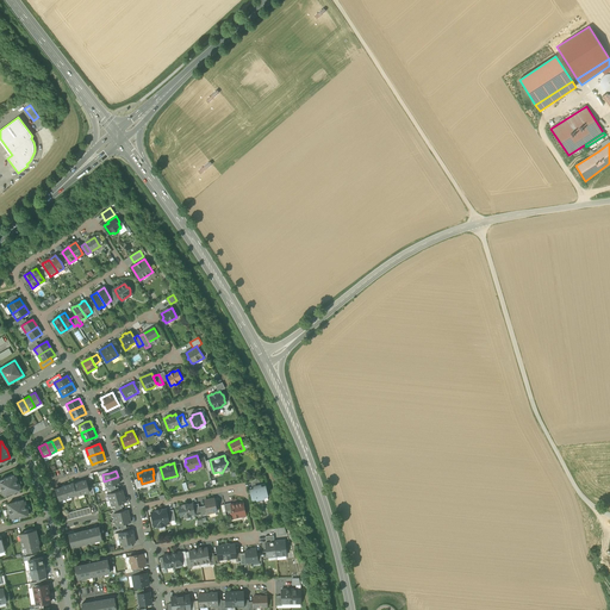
[(4,493),(5,496),(20,490),(19,487),(20,487),(17,477),(16,477),(14,474),(0,479),(0,486),(2,495),(4,493)]
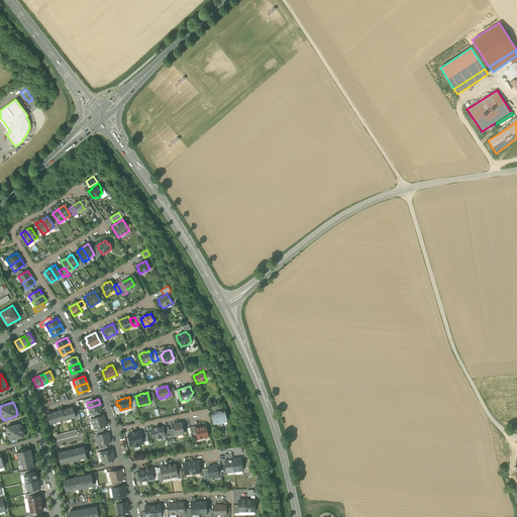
[(102,409),(100,404),(88,408),(90,413),(97,411),(102,409)]
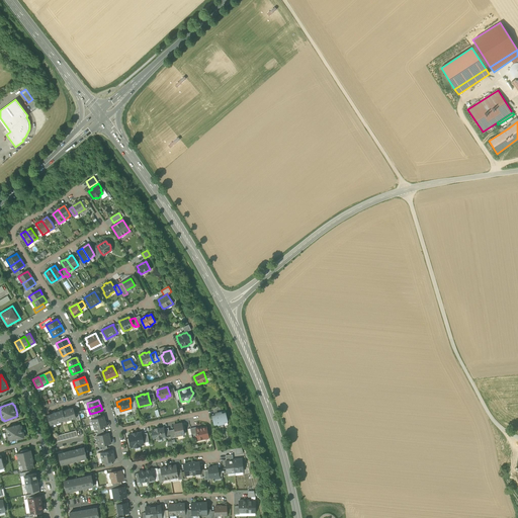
[(212,408),(213,414),(221,412),(220,405),(212,408)]
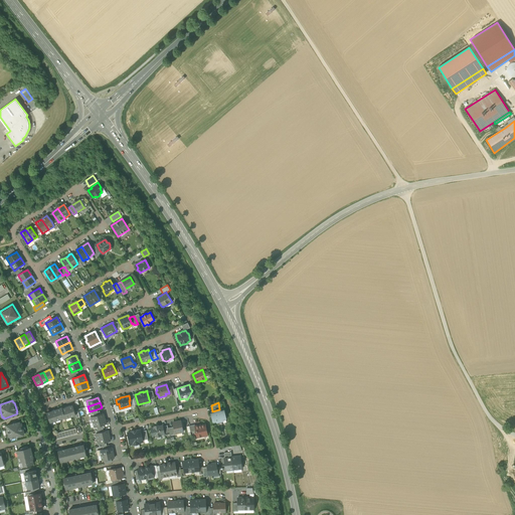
[(72,405),(67,407),(70,416),(75,414),(72,405)]
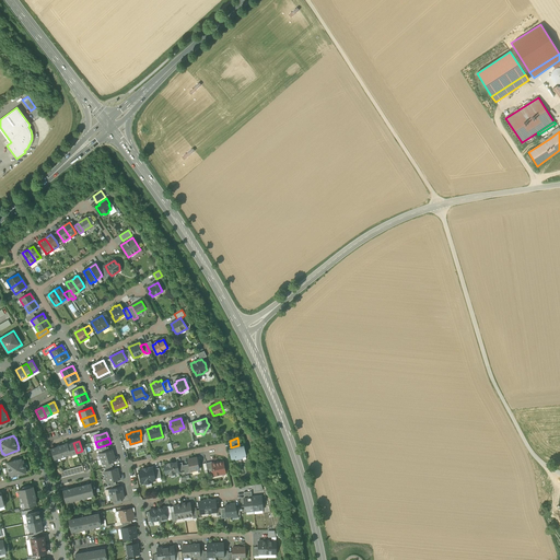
[(66,456),(71,454),(68,444),(68,443),(62,445),(66,456)]
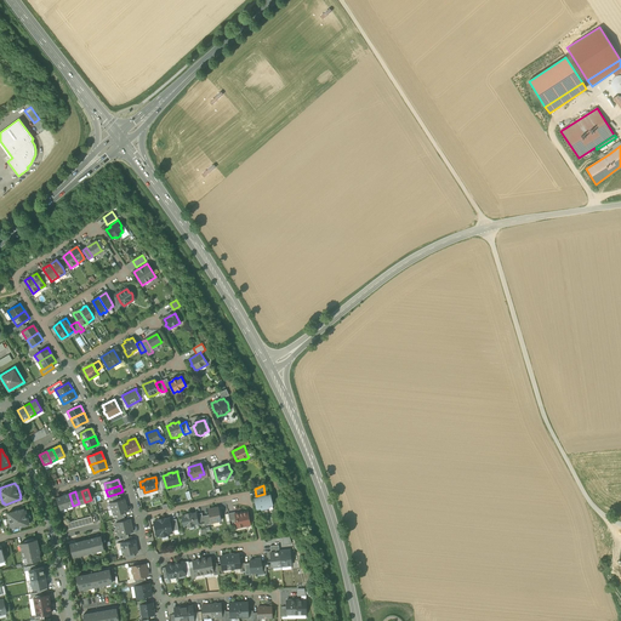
[(79,505),(85,502),(81,491),(75,493),(79,503),(79,505)]
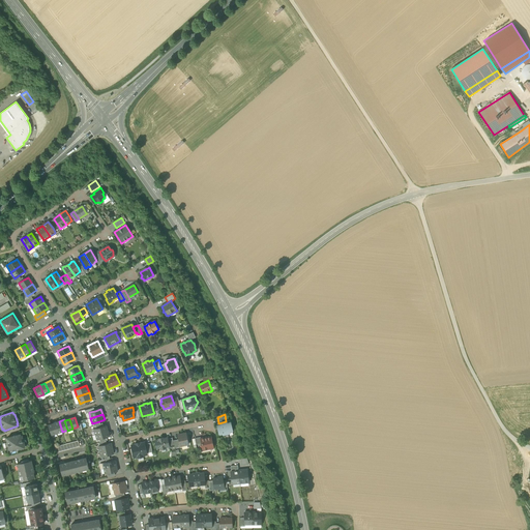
[(217,423),(219,435),(233,432),(230,420),(226,421),(218,423),(217,423)]
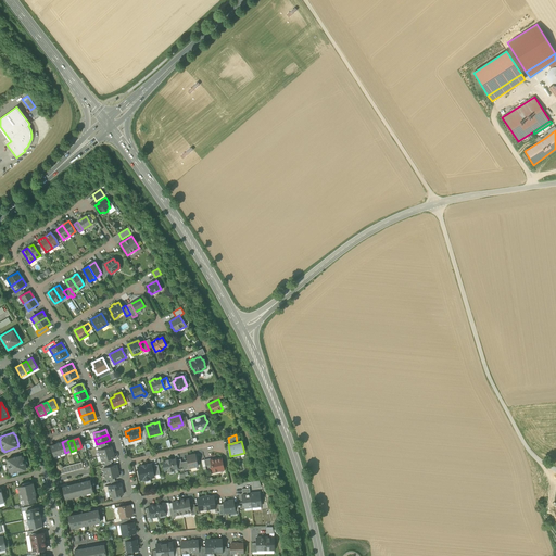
[(60,454),(65,453),(62,442),(57,444),(60,454)]
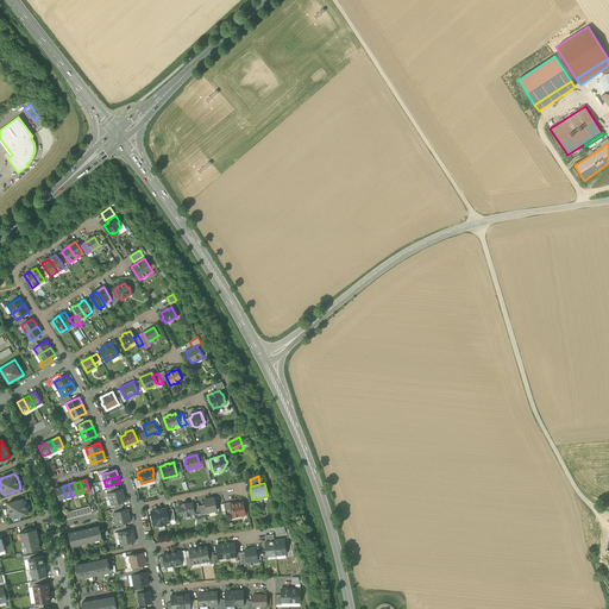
[(60,500),(66,497),(62,487),(55,488),(60,500)]
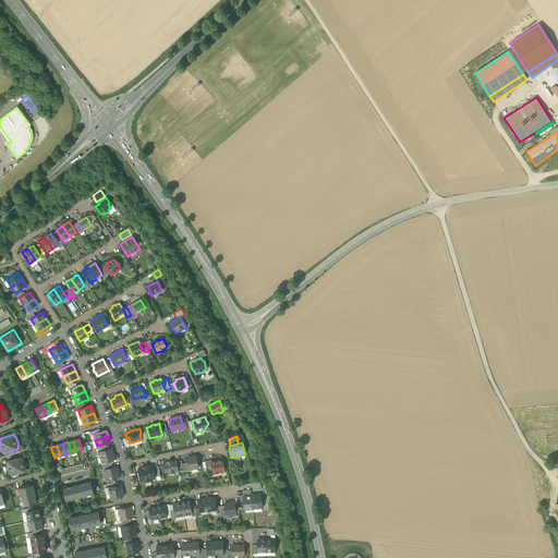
[(99,452),(100,458),(113,453),(111,448),(109,449),(101,451),(99,452)]
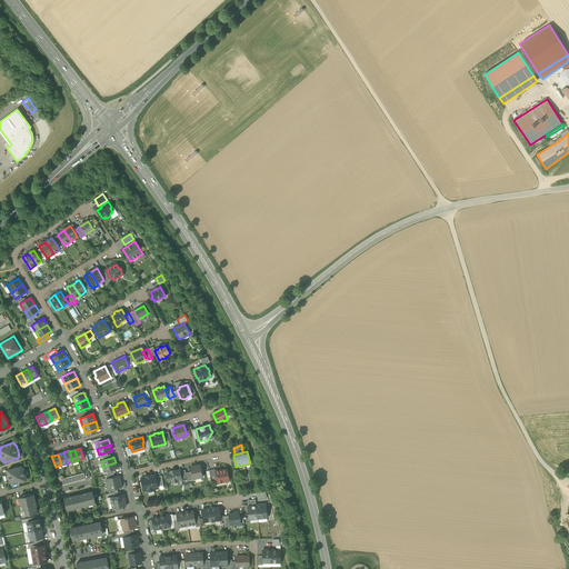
[(118,469),(116,462),(102,467),(105,472),(107,472),(115,470),(118,469)]
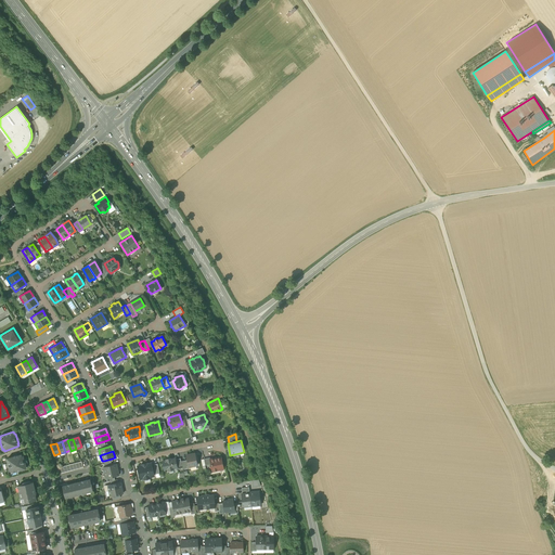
[(188,460),(189,467),(190,467),(196,466),(197,465),(195,453),(186,455),(188,460)]
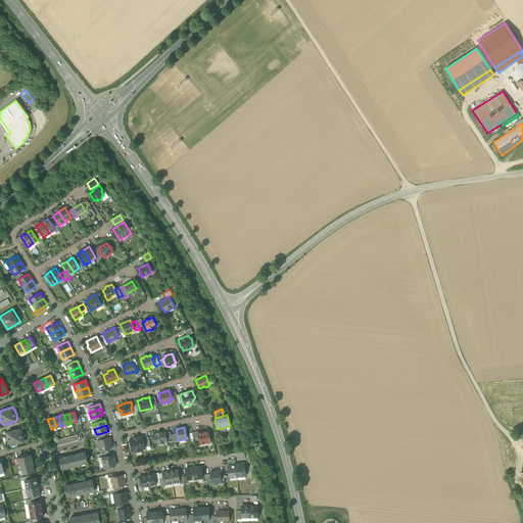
[(10,443),(10,445),(24,441),(24,439),(25,439),(21,429),(20,430),(20,428),(6,432),(7,434),(6,434),(9,443),(10,443)]
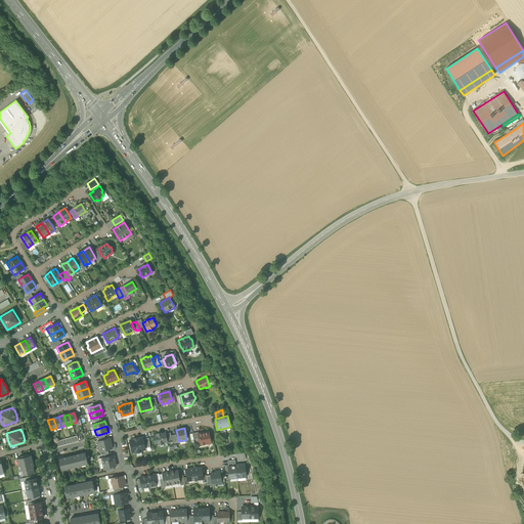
[(201,442),(201,445),(207,443),(207,442),(211,441),(209,432),(199,434),(200,438),(200,439),(199,440),(199,442),(200,442),(201,442)]
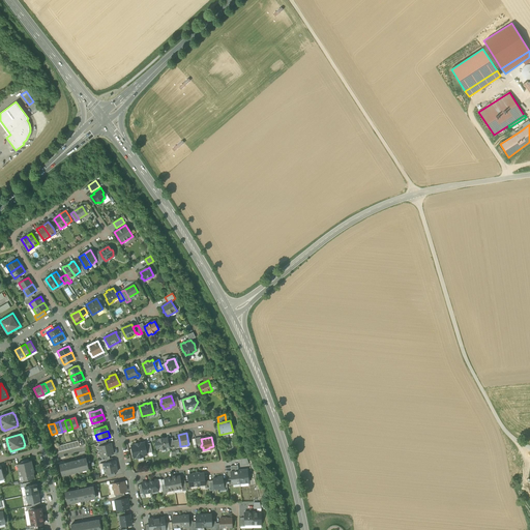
[(160,448),(162,449),(165,448),(165,447),(169,446),(167,439),(167,438),(163,439),(163,438),(158,439),(159,440),(155,440),(155,443),(156,446),(157,449),(160,448)]
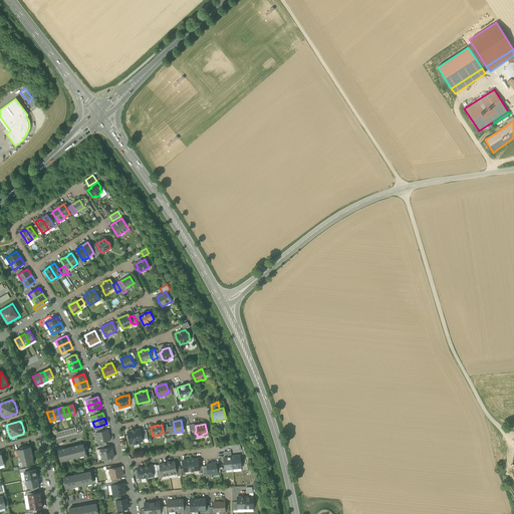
[(134,443),(134,444),(139,443),(139,442),(143,441),(140,429),(127,432),(127,435),(126,435),(129,441),(130,441),(130,444),(134,443)]
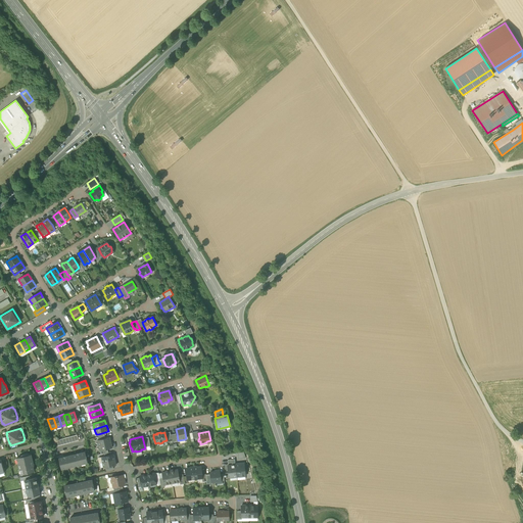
[(97,440),(99,445),(110,442),(109,437),(105,438),(98,440),(97,440)]
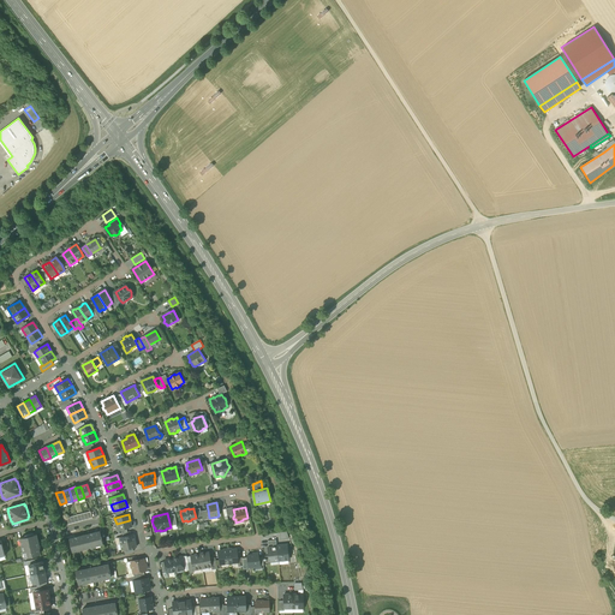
[(132,527),(130,520),(117,524),(118,530),(126,529),(132,527)]
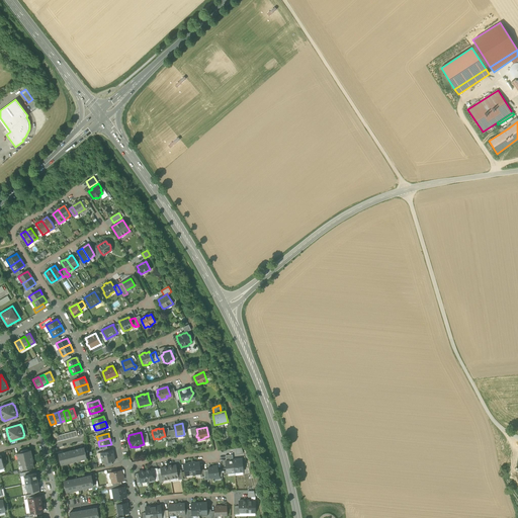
[(79,449),(78,449),(80,459),(87,458),(84,447),(79,448),(79,449)]
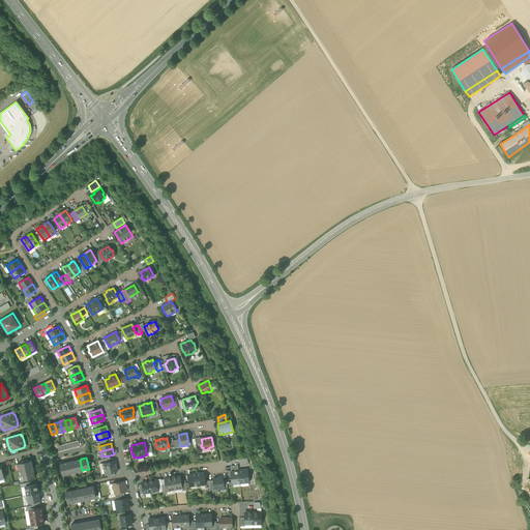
[(76,472),(82,470),(80,460),(78,461),(78,460),(72,461),(76,472)]
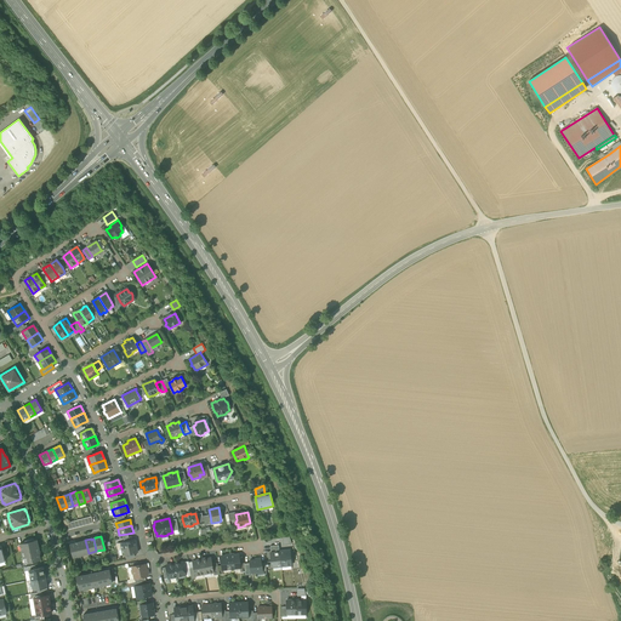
[(27,557),(28,562),(40,559),(39,551),(36,540),(21,543),(23,558),(27,557)]
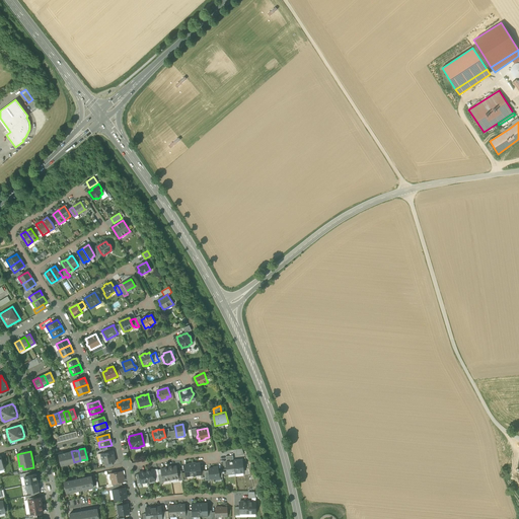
[(67,464),(74,462),(71,451),(66,453),(65,453),(67,464)]
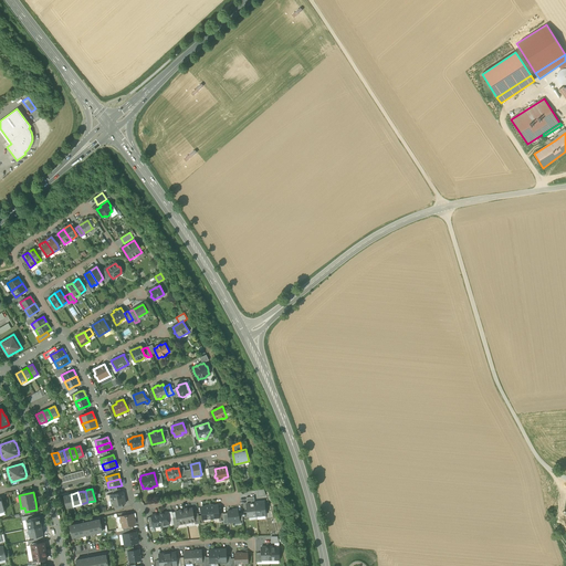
[(66,507),(73,506),(71,494),(69,495),(69,494),(63,496),(66,507)]
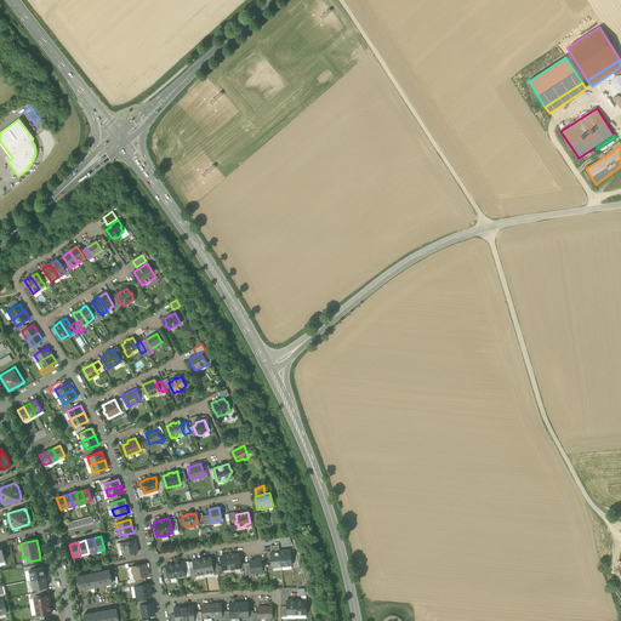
[(290,550),(279,551),(279,552),(281,567),(291,565),(290,550)]
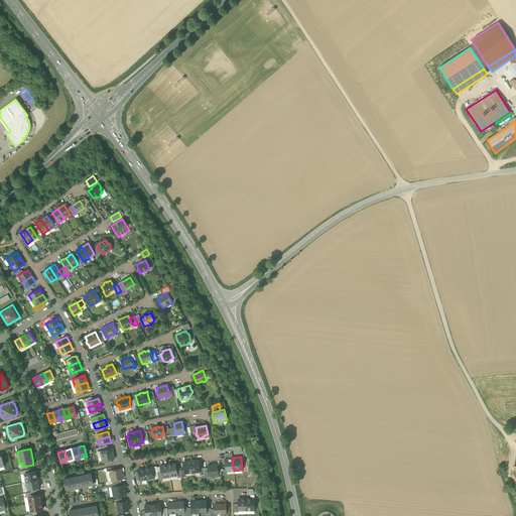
[(225,460),(226,472),(227,472),(234,471),(232,459),(225,460)]
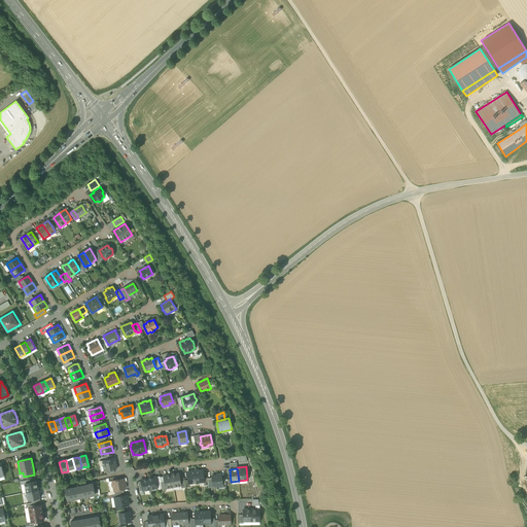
[(203,470),(195,471),(197,483),(200,483),(204,482),(204,479),(203,470)]
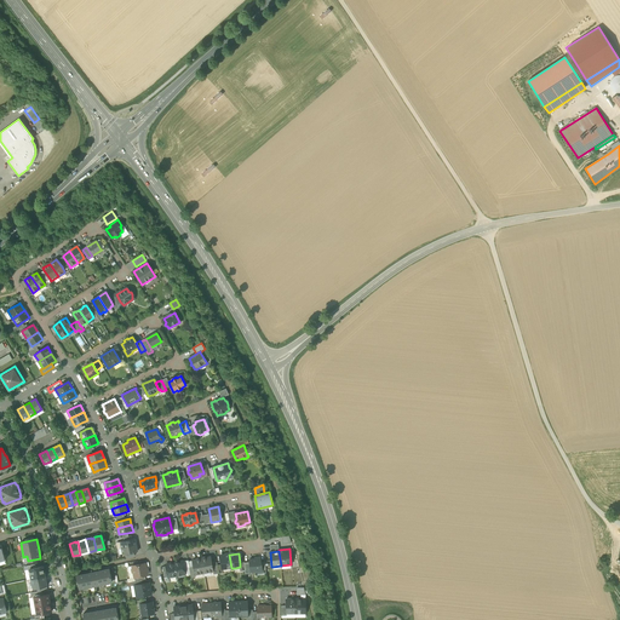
[(222,569),(231,568),(229,555),(220,556),(222,564),(222,569)]
